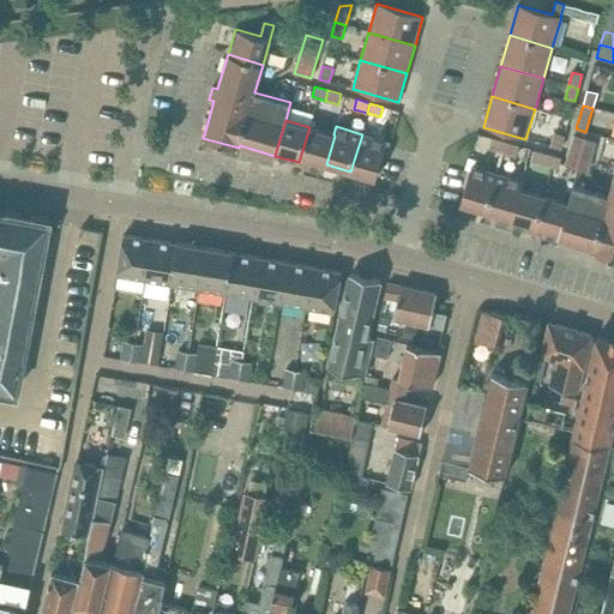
[(324,170),(326,164),(335,136),(333,134),(309,127),(299,162),(324,170)]
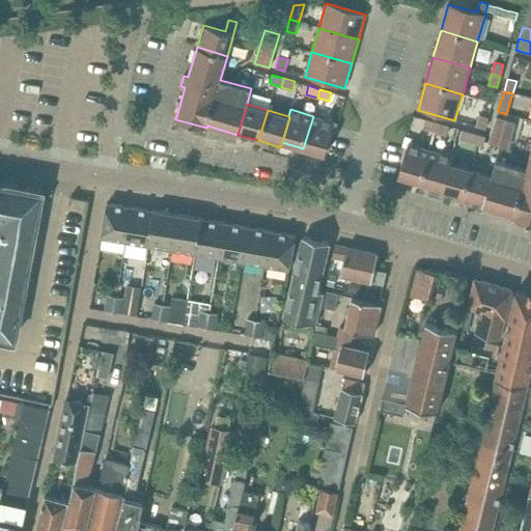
[(476,127),(485,129),(488,117),(479,115),(476,127)]
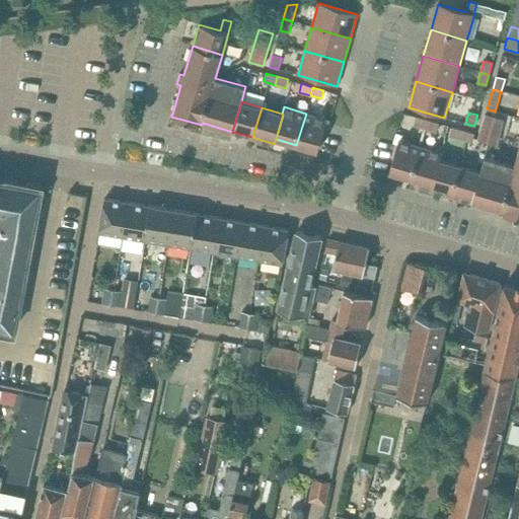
[(306,114),(296,145),(317,151),(326,120),(306,114)]
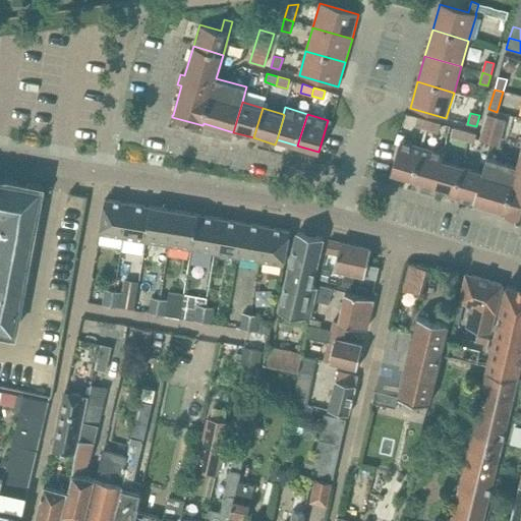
[(479,140),(499,147),(506,121),(486,115),(479,140)]
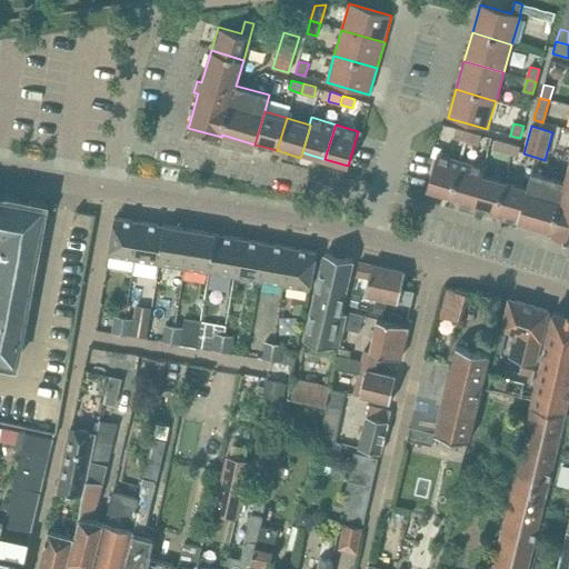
[(455,138),(466,141),(468,131),(457,128),(455,138)]
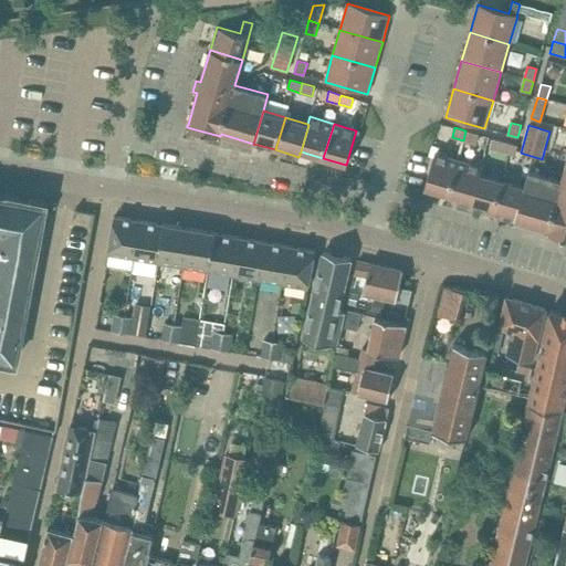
[(465,130),(463,140),(477,144),(479,135),(465,130)]
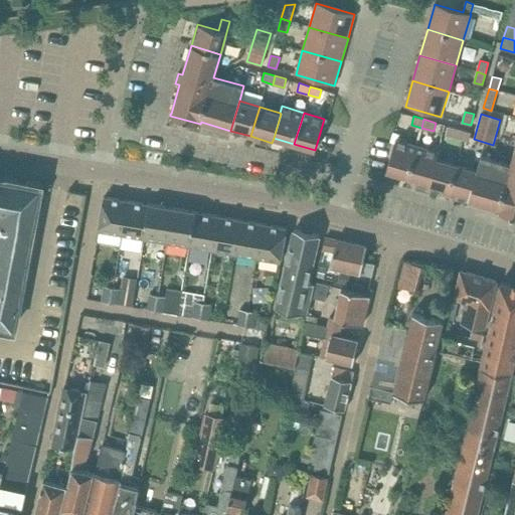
[(447,135),(462,139),(465,131),(450,126),(447,135)]
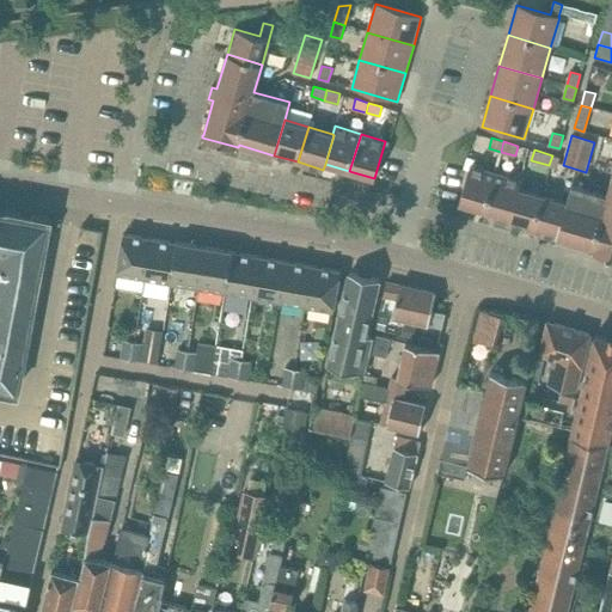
[(552,155),(549,165),(557,167),(561,158),(552,155)]
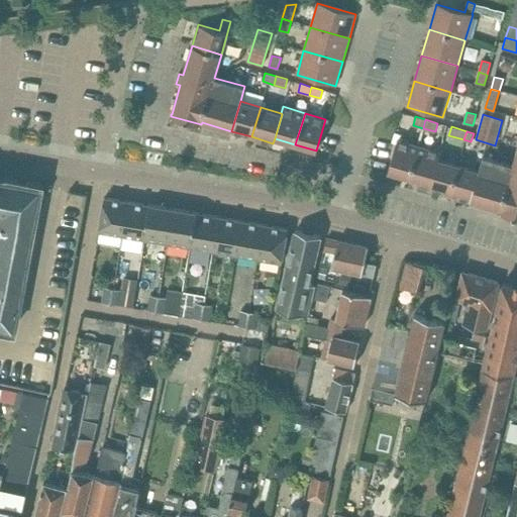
[(388,172),(409,178),(418,145),(397,139),(388,172)]
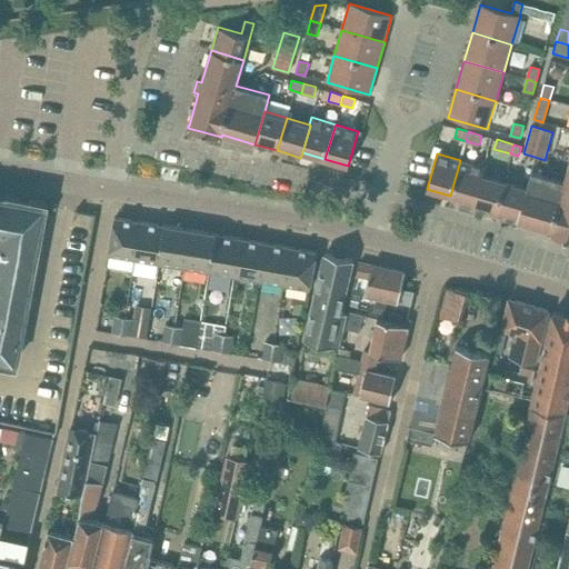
[(450,196),(473,202),(483,167),(460,160),(450,196)]
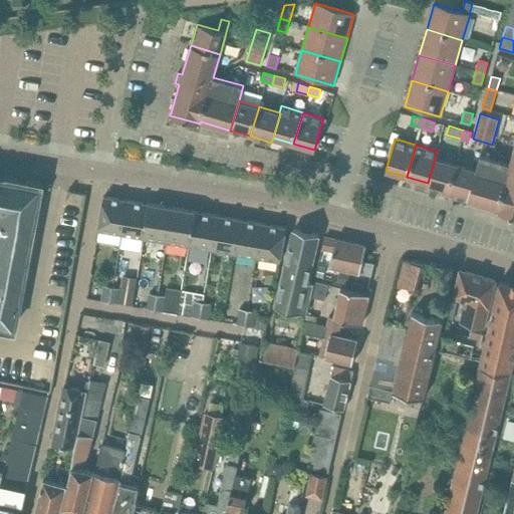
[(426,188),(447,193),(456,164),(436,158),(438,152),(437,151),(428,183),(426,188)]
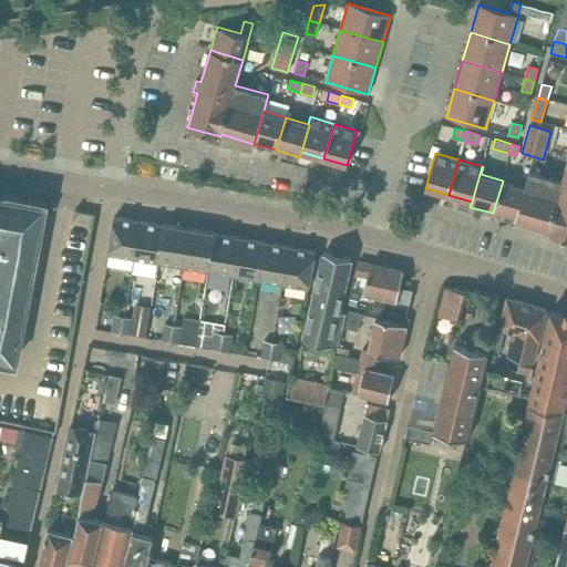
[(548,229),(555,208),(560,187),(562,184),(563,182),(529,171),(525,187),(515,219),(548,229)]
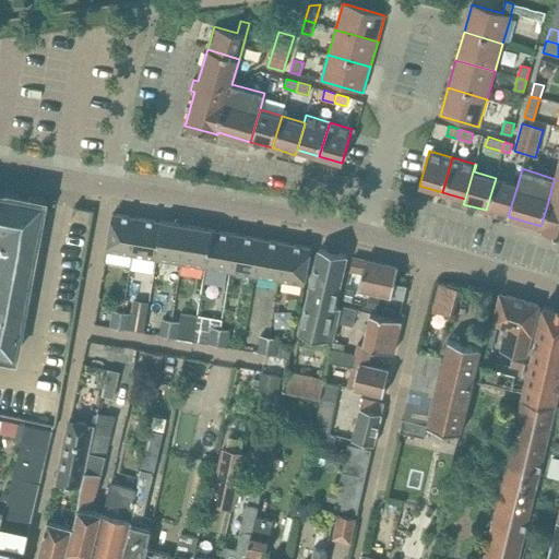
[(486,210),(508,216),(518,185),(496,178),(486,210)]
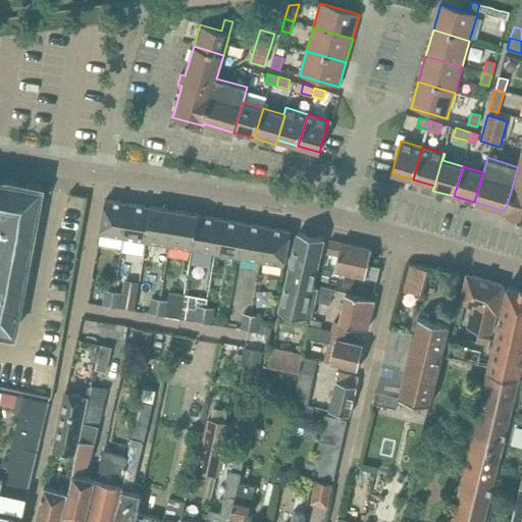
[(516,172),(511,192),(521,194),(521,169),(517,169),(516,172)]
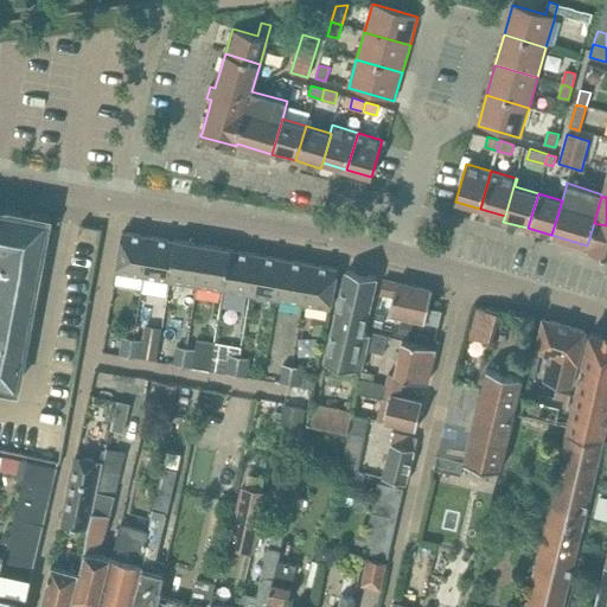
[(0,387),(13,390),(45,217),(0,208),(0,387)]
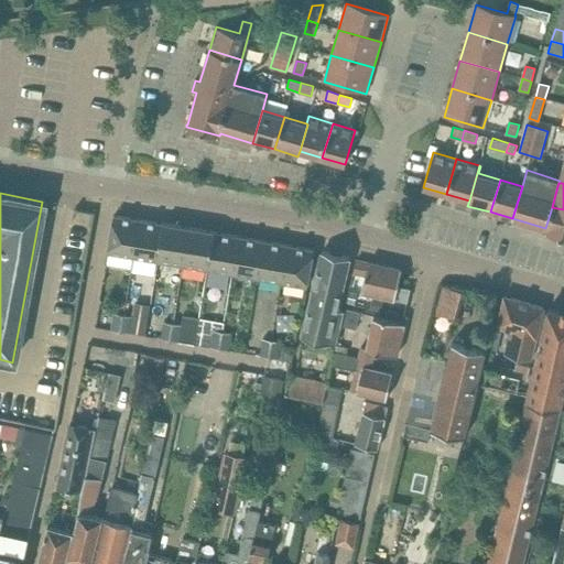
[(563,209),(552,207),(545,228),(544,231),(563,236),(563,209)]
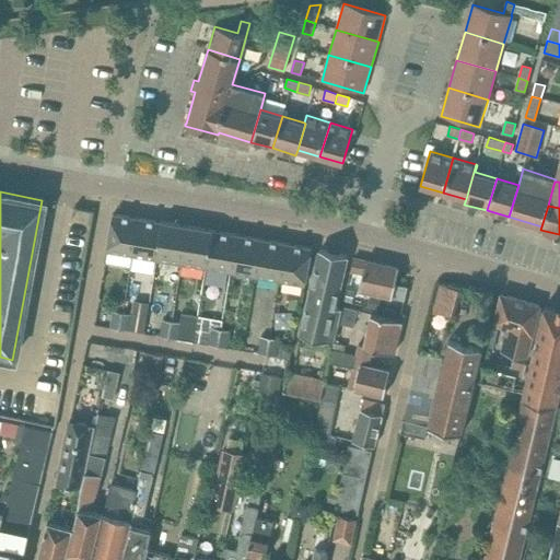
[(130,264),(131,255),(138,219),(113,214),(107,251),(121,253),(120,263),(130,264)]
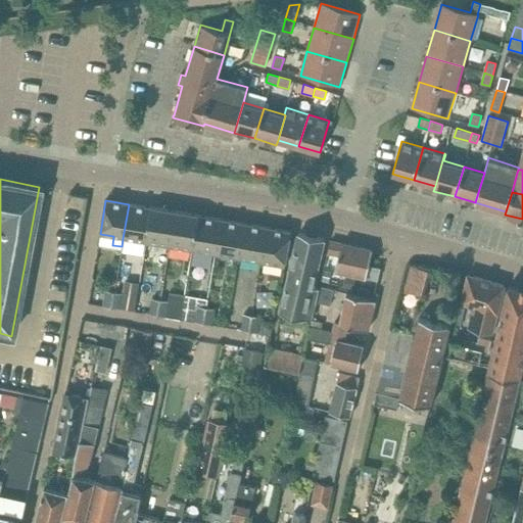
[(123,238),(146,242),(152,207),(129,204),(123,238)]
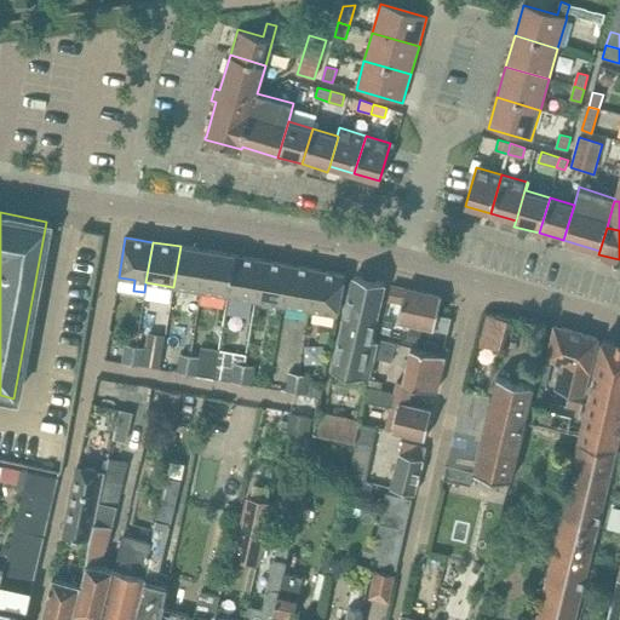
[(173,287),(201,291),(207,251),(181,246),(173,287)]
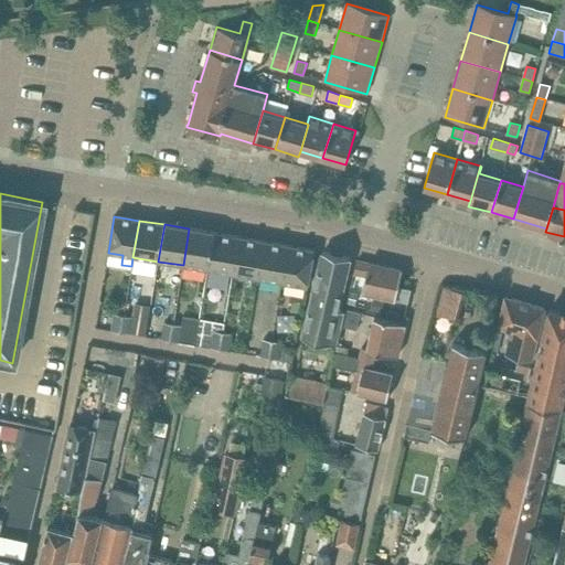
[(183,265),(208,269),(214,233),(189,228),(183,265)]
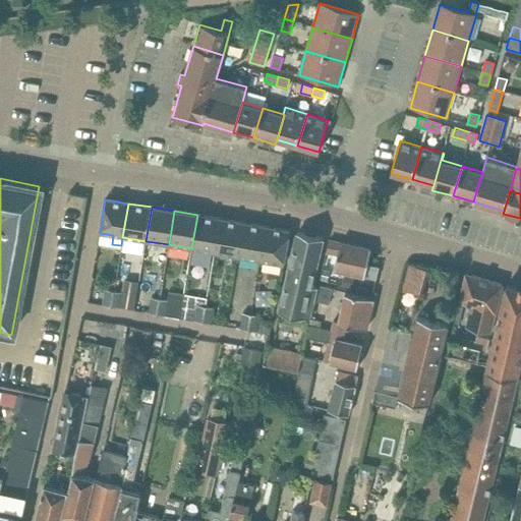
[(191,248),(215,252),(221,219),(197,215),(191,248)]
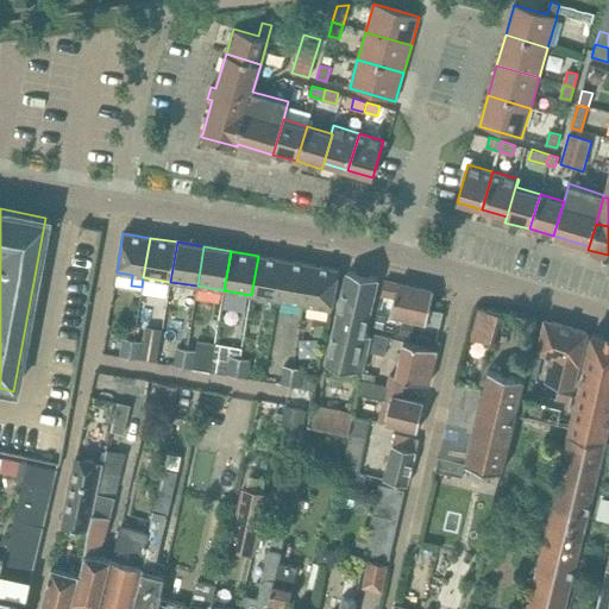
[(251,295),(278,300),(284,261),(258,256),(251,295)]
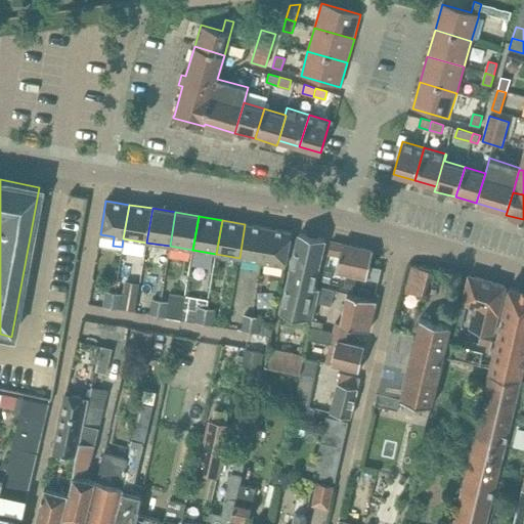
[(239,258),(262,262),(268,228),(245,224),(239,258)]
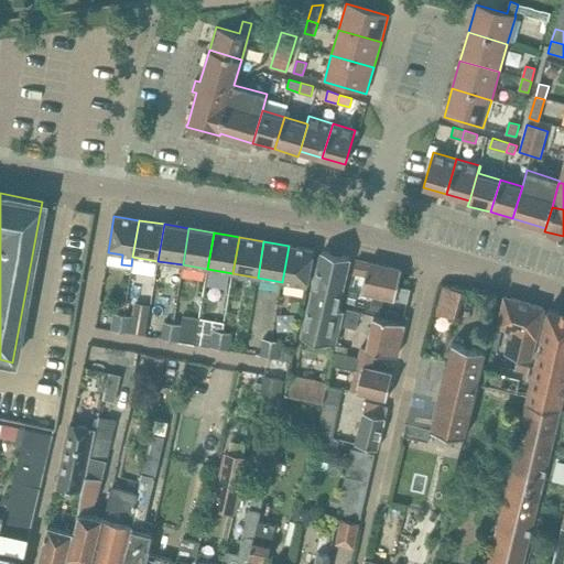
[(289,246),(282,282),(307,286),(314,250),(289,246)]
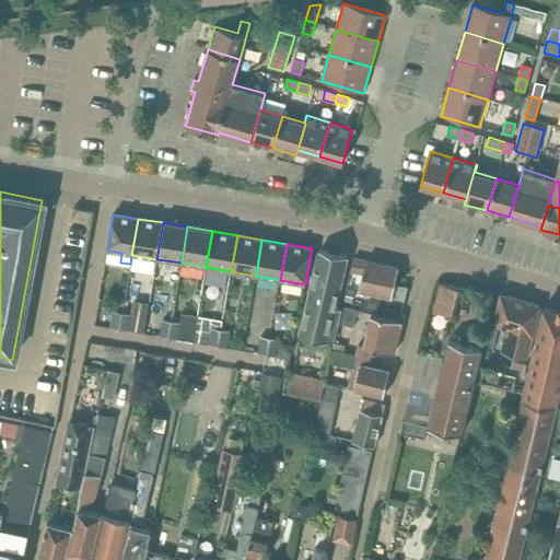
[(348,256),(319,249),(300,335),(334,342),(338,323),(341,308),(336,307),(348,256)]
